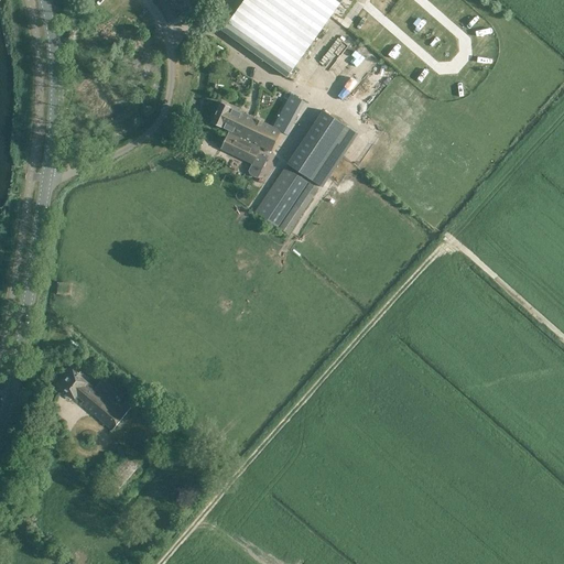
[(240,0),(223,24),(288,77),(314,41),(318,35),(340,0),(240,0)]
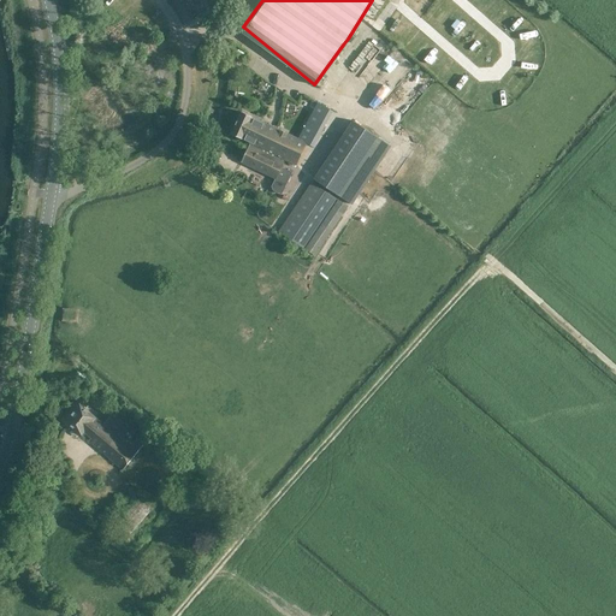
[(298,138),(314,146),(332,110),(314,101),(311,107),(314,108),(298,138)]
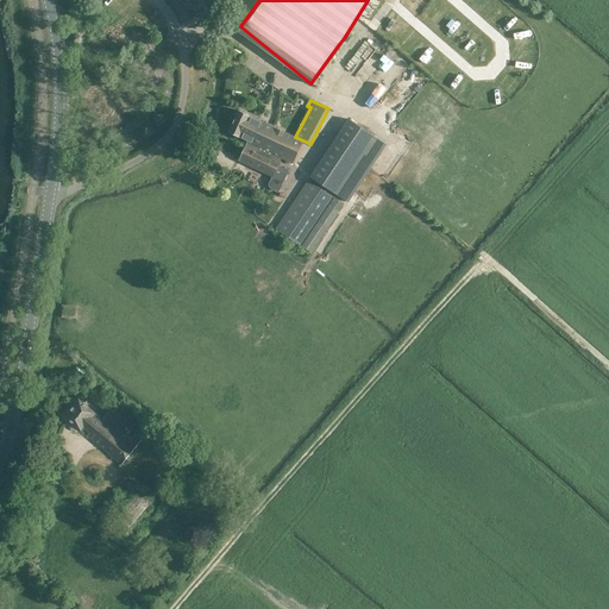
[(249,142),(282,157),(293,136),(240,111),(230,132),(249,142)]
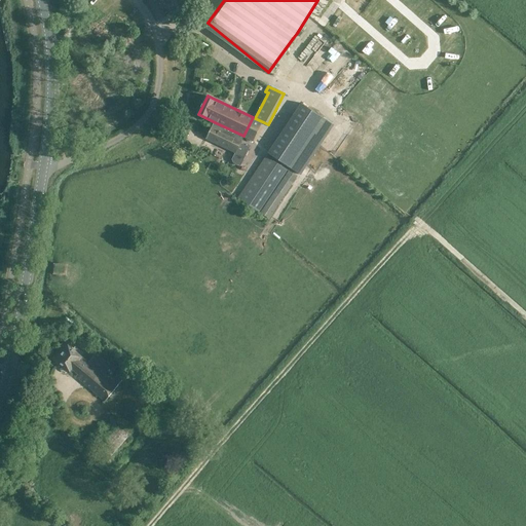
[(334,124),(301,102),(268,152),(301,174),(334,124)]
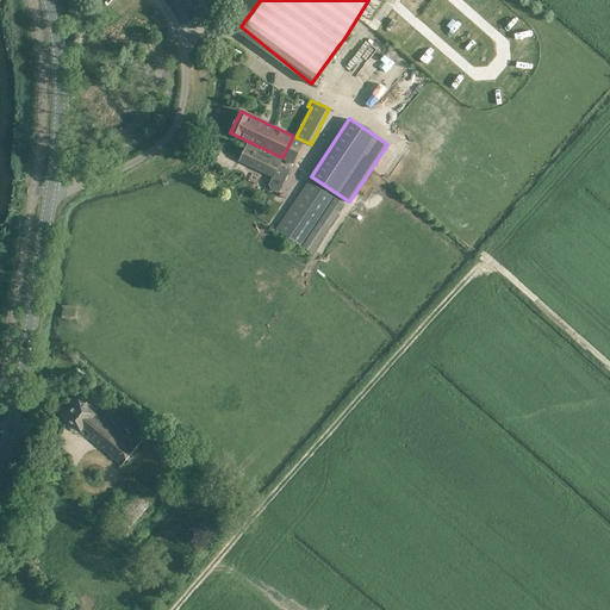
[(281,161),(282,157),(249,142),(240,161),(275,178),(278,172),(284,174),(287,166),(281,163),(282,161),(281,161)]
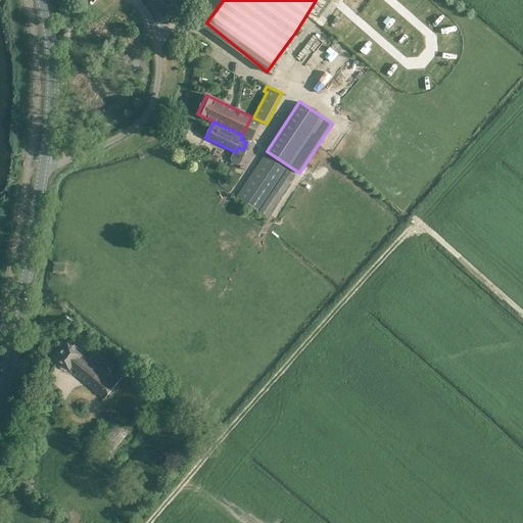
[(296,176),(267,155),(238,197),(268,219),(296,176)]
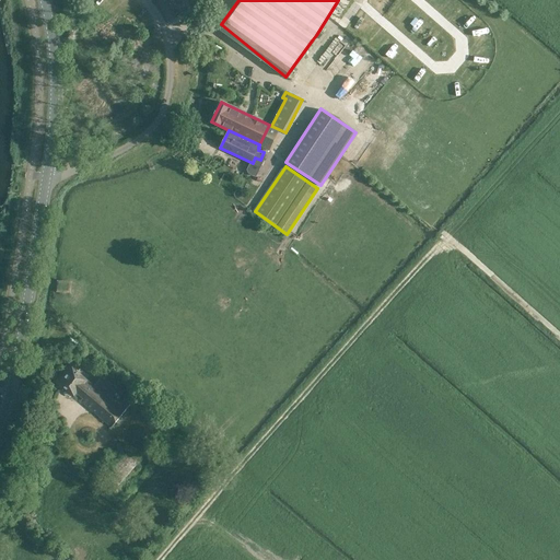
[(56,281),(56,293),(71,293),(71,281),(56,281)]
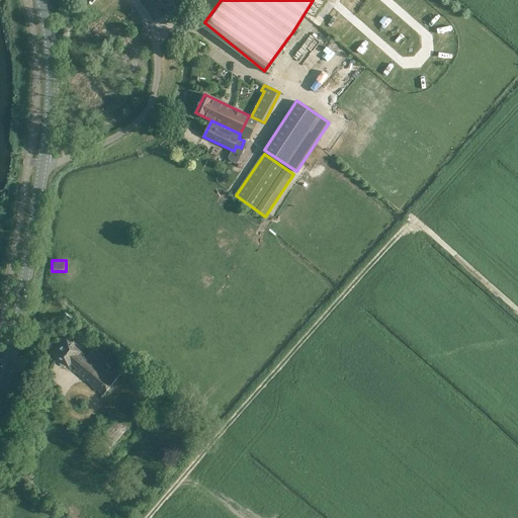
[(55,354),(104,396),(124,371),(89,342),(81,351),(67,340),(55,354)]
